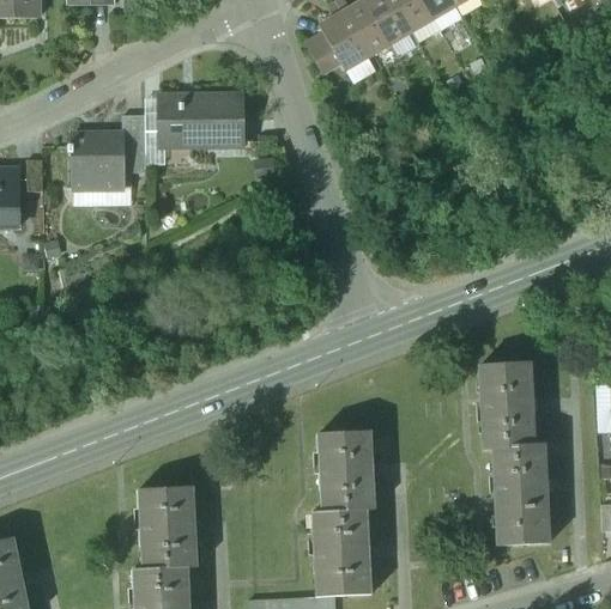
[(0,0),(0,17),(40,18),(38,0),(0,0)]
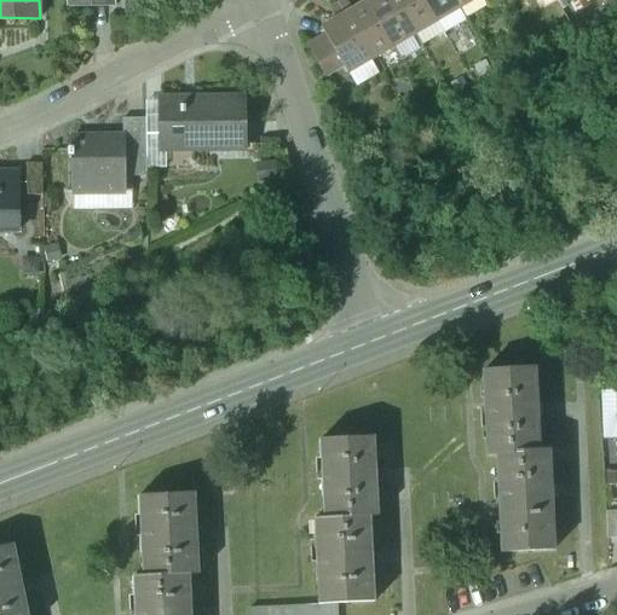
[(369,0),(355,9),(350,0),(345,0),(341,3),(373,57),(395,44),(369,0)]
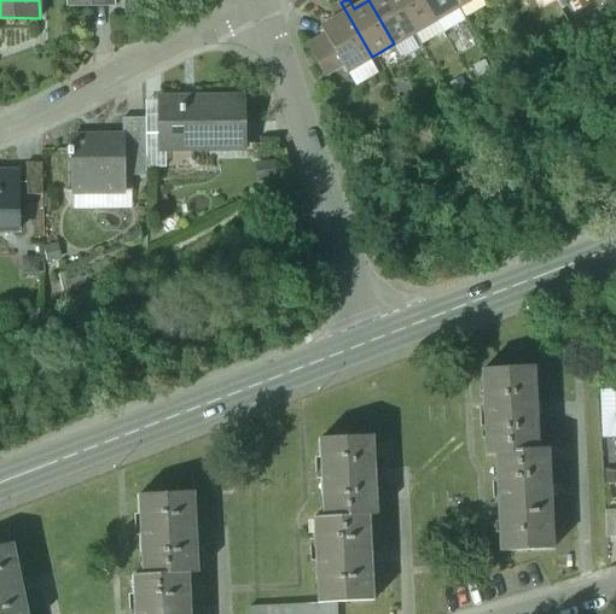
[(416,30),(397,0),(368,0),(394,44),(416,30)]
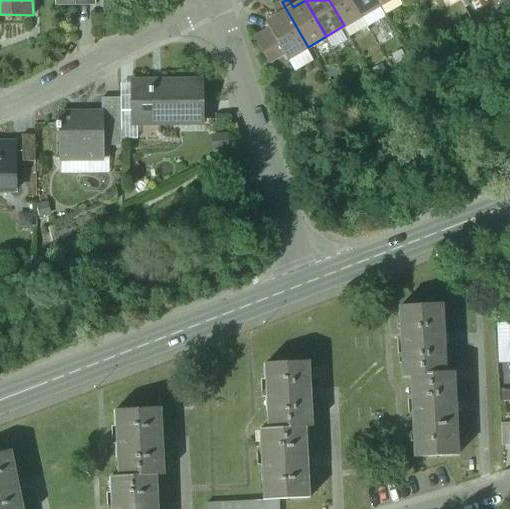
[(329,0),(344,25),(363,15),(354,0),(329,0)]
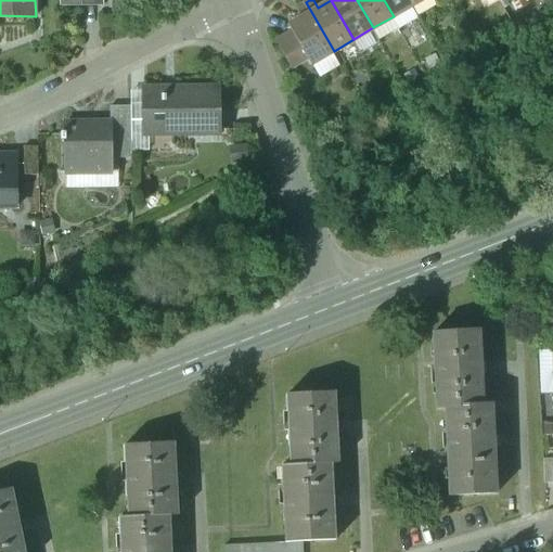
[(413,4),(410,0),(384,0),(394,16),(413,4)]
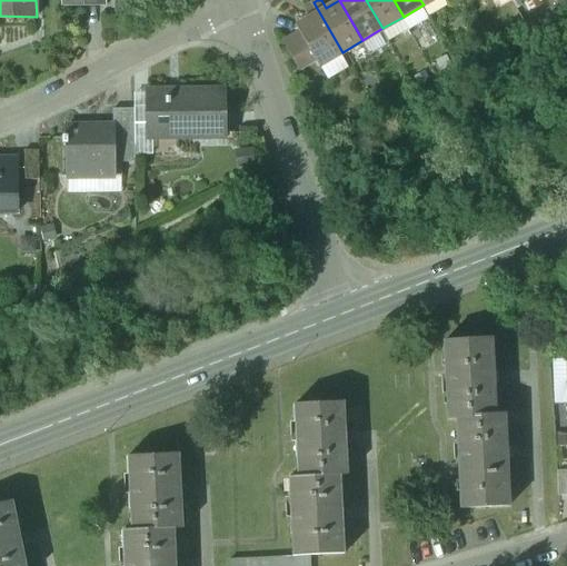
[(342,52),(314,2),(307,6),(311,16),(298,23),(301,30),(317,58),(321,63),(342,52)]
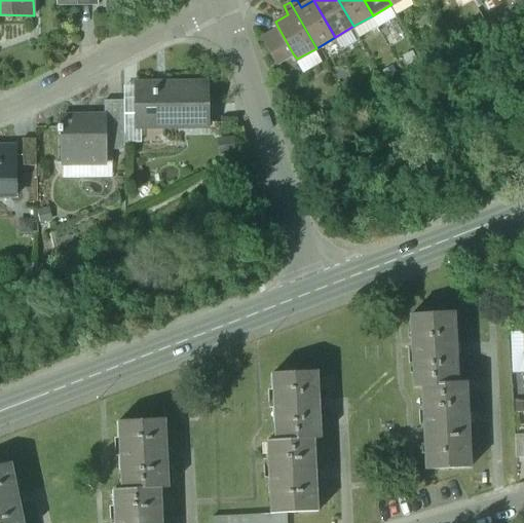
[(278,28),(263,37),(277,63),(293,53),(278,28)]
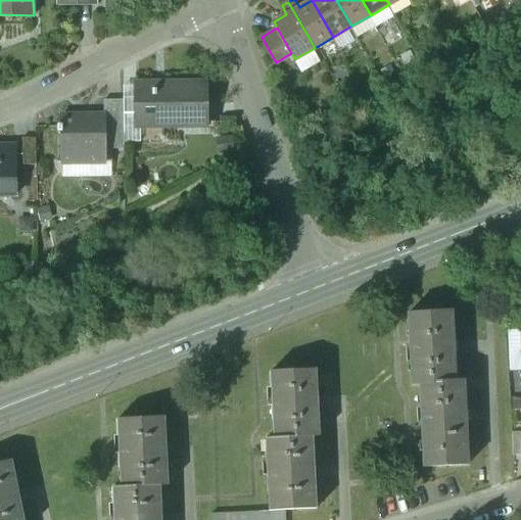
[(208,80),(138,81),(138,126),(208,126),(208,80)]
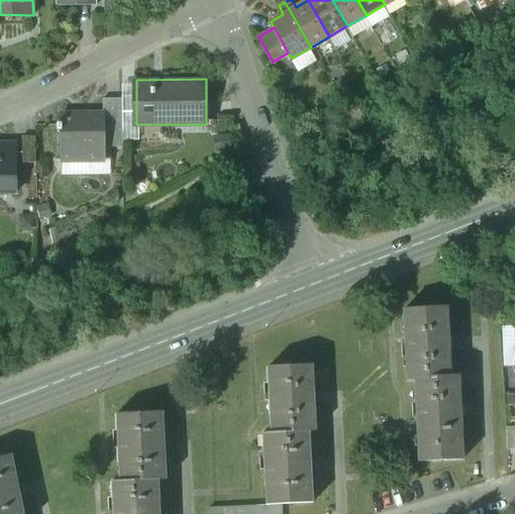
[(124,97),(104,97),(104,112),(106,112),(106,145),(112,145),(124,145),(124,97)]
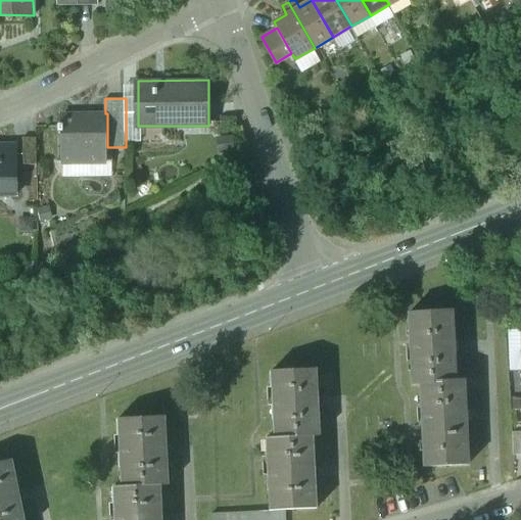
[(105,113),(62,113),(62,123),(59,123),(59,129),(62,129),(62,160),(107,160),(107,159),(113,159),(113,147),(107,147),(107,113),(105,113)]
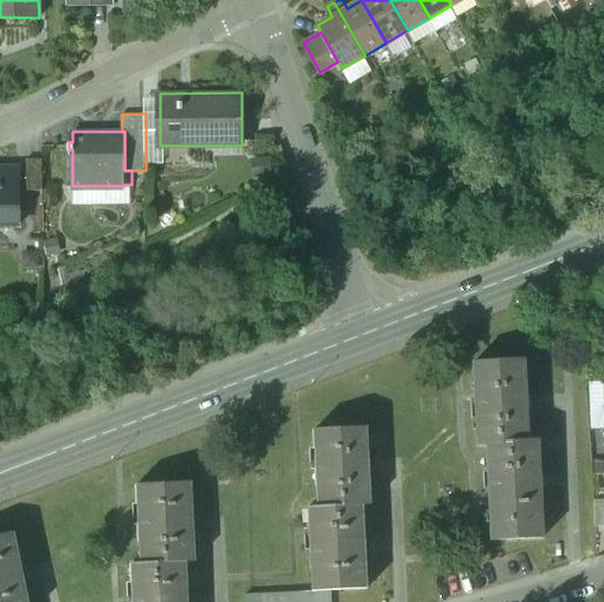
[(0,224),(20,224),(20,167),(0,167),(0,224)]
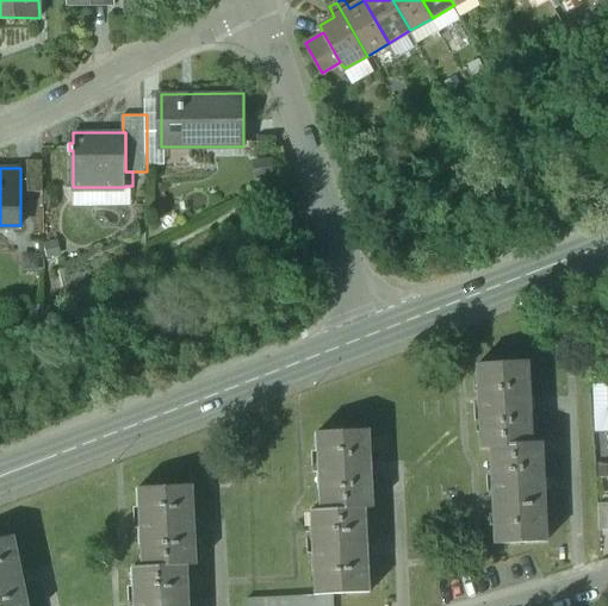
[(528,360),(479,362),(483,445),(492,444),(534,442),(528,360)]
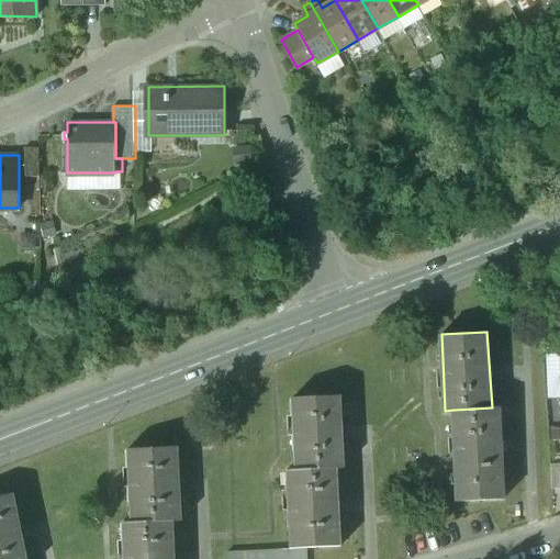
[(340,394),(292,397),(295,468),(337,467),(344,466),(340,394)]
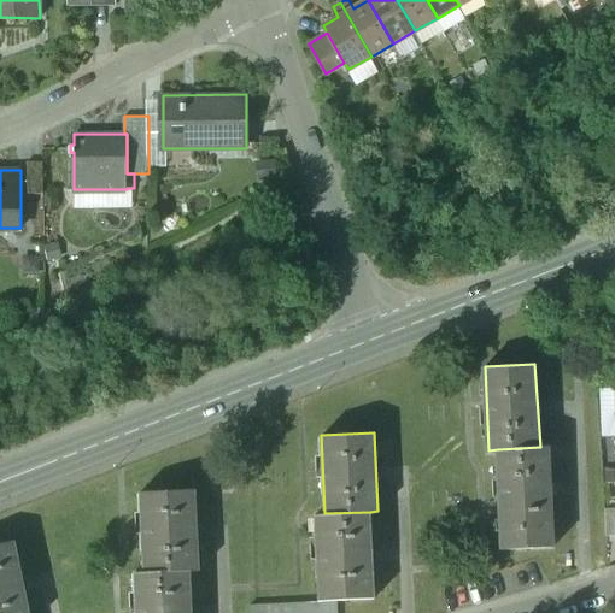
[(540,447),(498,449),(503,547),(554,544),(549,447),(540,447)]
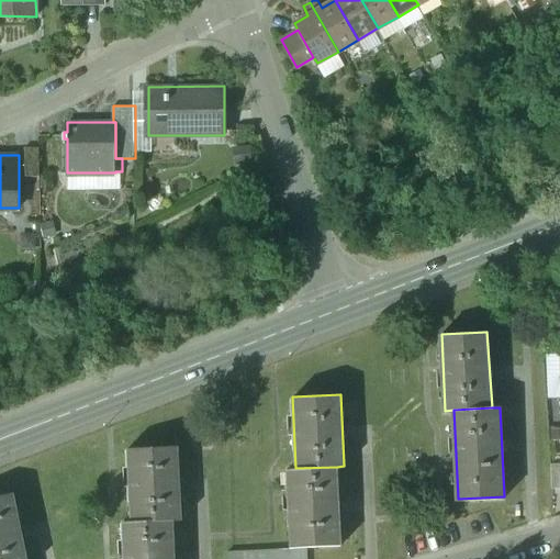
[(179,446),(129,448),(132,521),(174,520),(182,518),(179,446)]
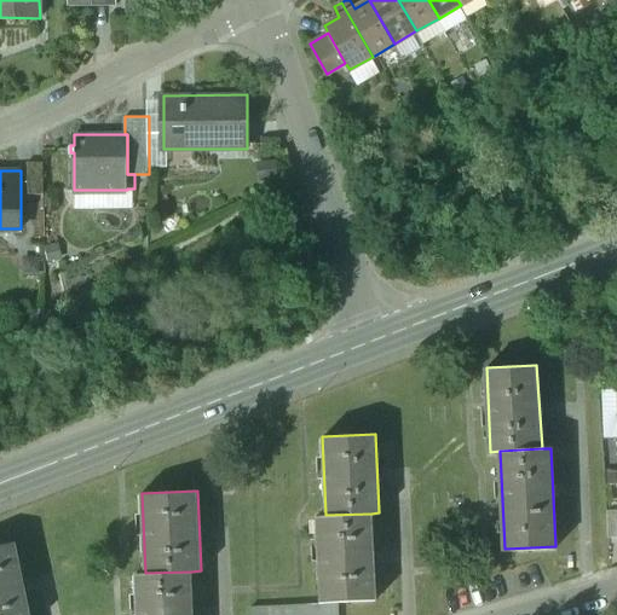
[(326,515),(316,516),(322,601),(340,601),(376,598),(372,514),(326,515)]
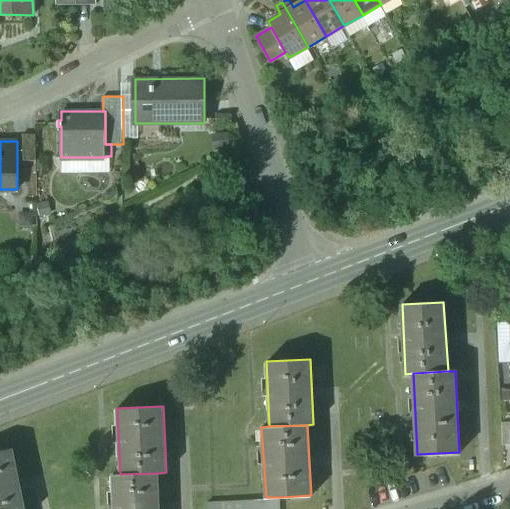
[(25,508),(13,448),(0,450),(0,508),(25,508)]
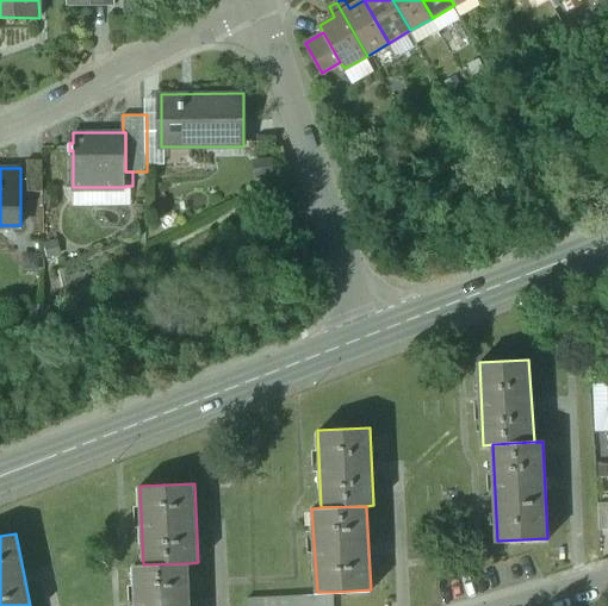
[(143,564),(135,566),(136,605),(190,605),(188,563),(143,564)]
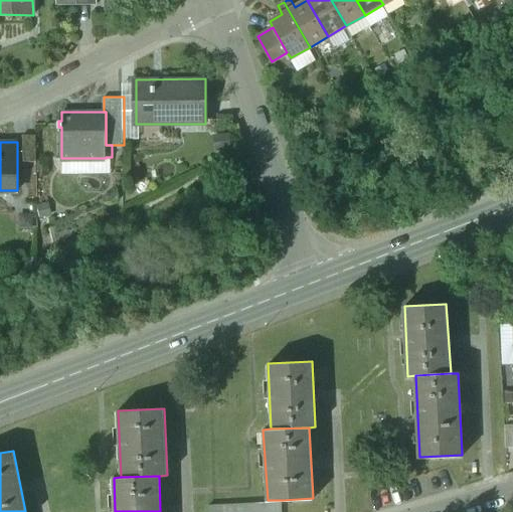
[(268,500),(221,503),(221,511),(283,511),(283,500),(268,500)]
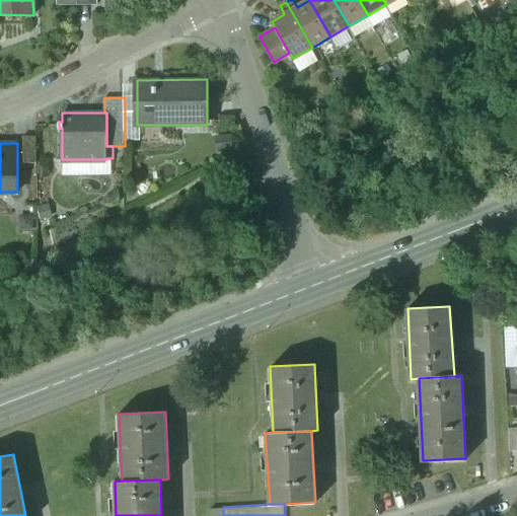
[(223,515),(223,507),(212,507),(212,515),(223,515)]
